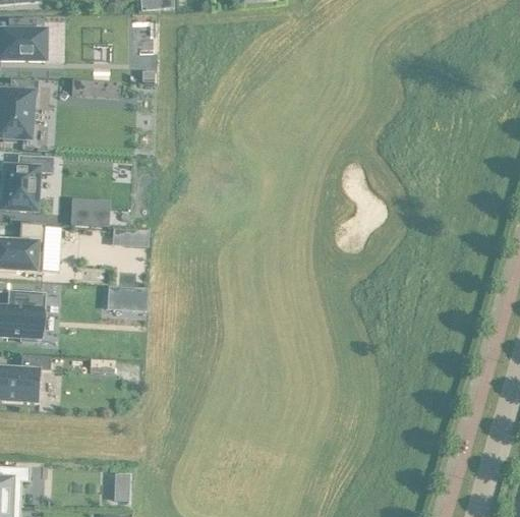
[(139,0),(140,9),(157,8),(156,0),(139,0)]
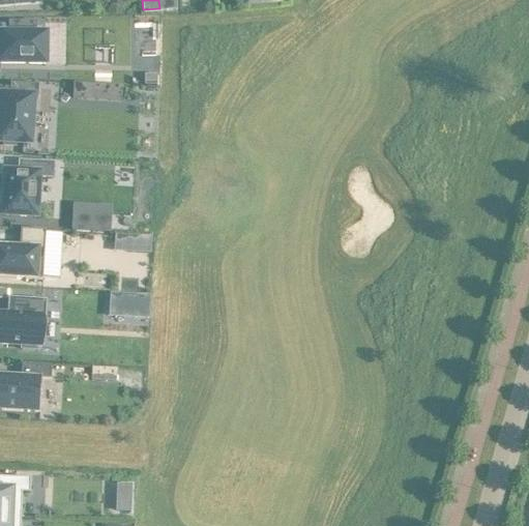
[(0,59),(45,61),(45,32),(35,32),(35,19),(9,19),(9,32),(1,32),(1,42),(0,42),(0,59)]
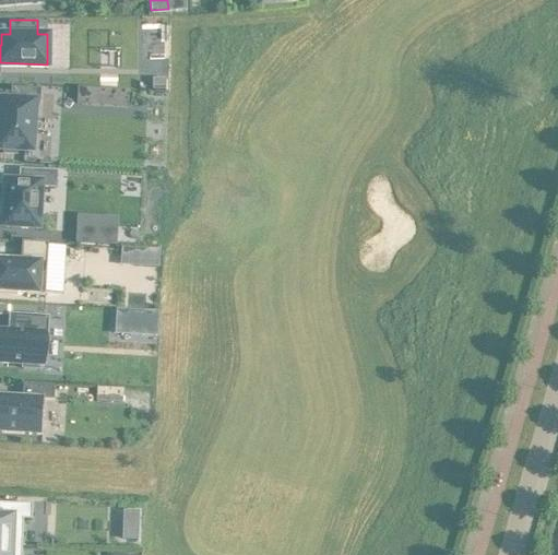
[(152,75),(152,86),(165,86),(165,75),(152,75)]
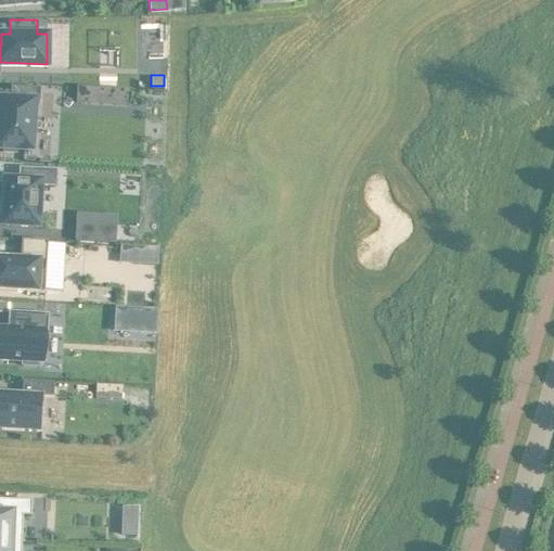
[(77,84),(76,100),(86,101),(87,84),(77,84)]
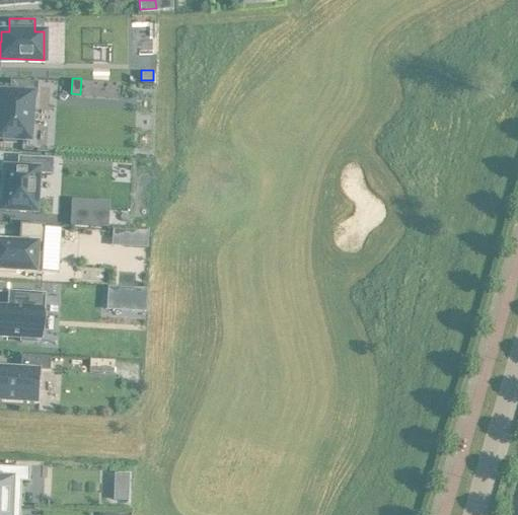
[(0,91),(0,136),(28,138),(31,95),(35,95),(37,80),(11,79),(10,91),(0,91)]
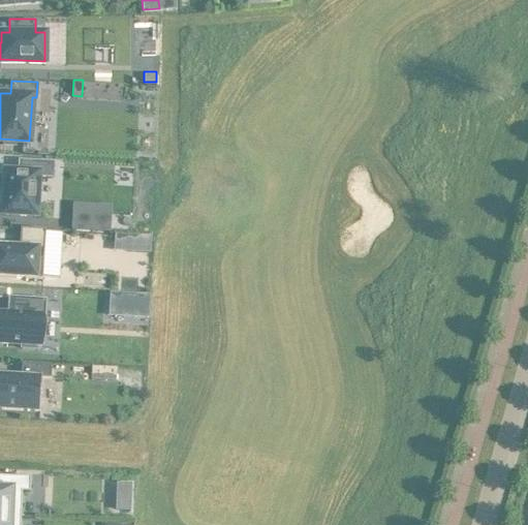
[(5,171),(3,212),(35,213),(37,174),(52,175),(53,159),(19,158),(18,171),(5,171)]
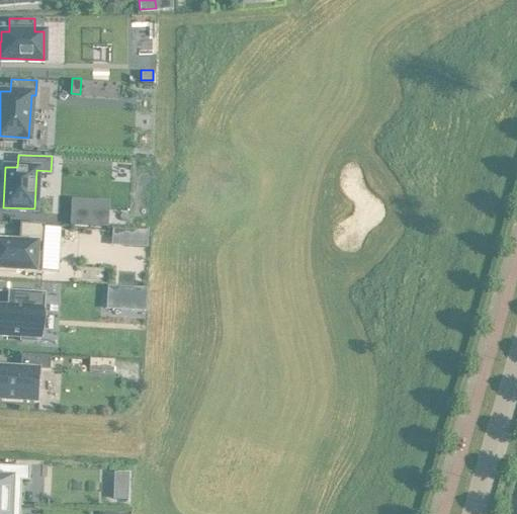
[(70,209),(70,223),(89,224),(89,210),(70,209)]
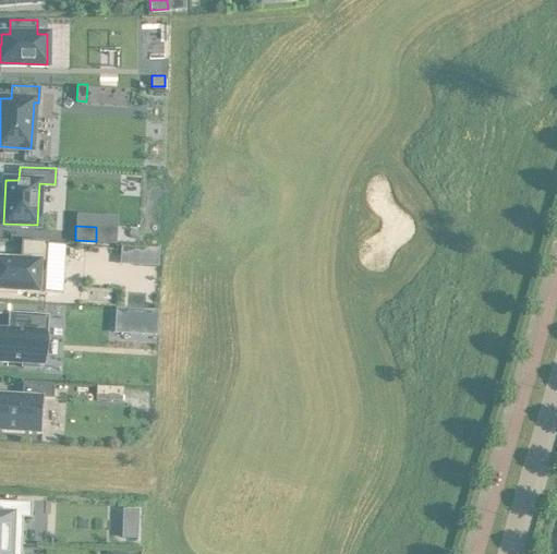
[(0,288),(45,291),(45,288),(61,289),(64,243),(47,242),(47,239),(22,238),(20,260),(0,257),(0,288)]
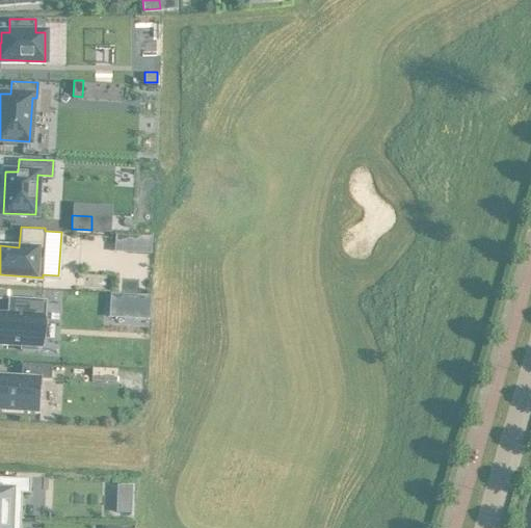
[(128,233),(127,249),(151,251),(152,234),(128,233)]
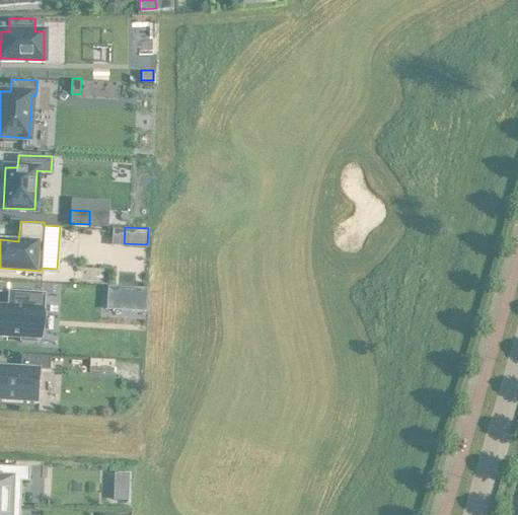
[(107,284),(106,307),(121,307),(122,285),(107,284)]
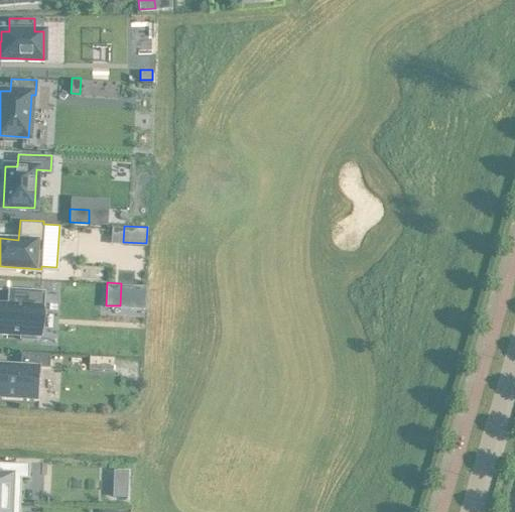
[(0,331),(20,333),(20,337),(34,338),(35,334),(39,334),(42,289),(11,287),(10,302),(0,301),(0,331)]
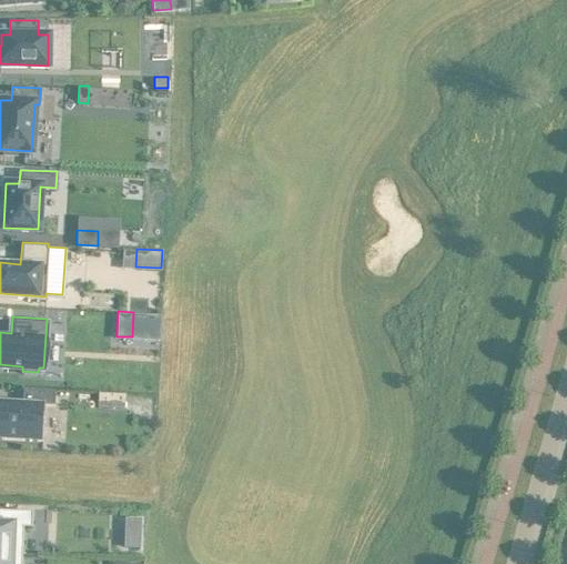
[(54,389),(23,386),(22,400),(0,398),(0,435),(42,439),(44,403),(54,403),(54,389)]
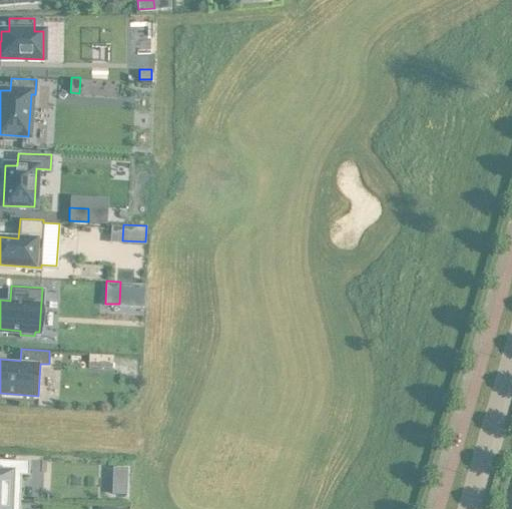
[(88,353),(88,365),(112,366),(113,354),(88,353)]
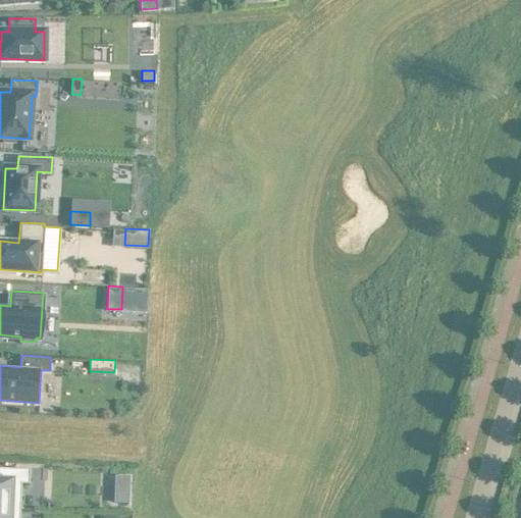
[(0,506),(19,507),(20,481),(29,482),(30,468),(0,466),(0,506)]
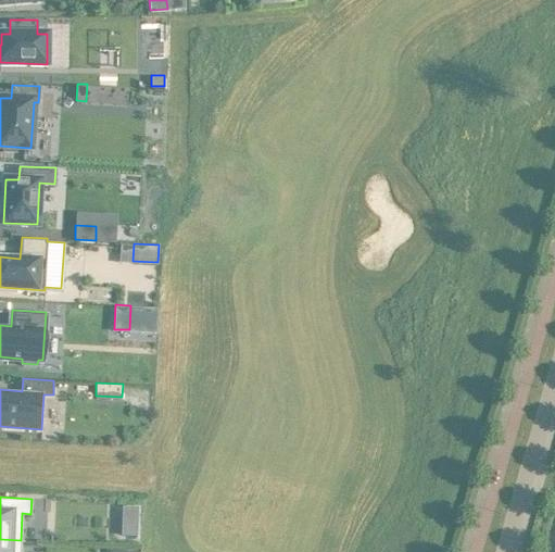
[(0,551),(20,551),(21,540),(0,539),(0,551)]
